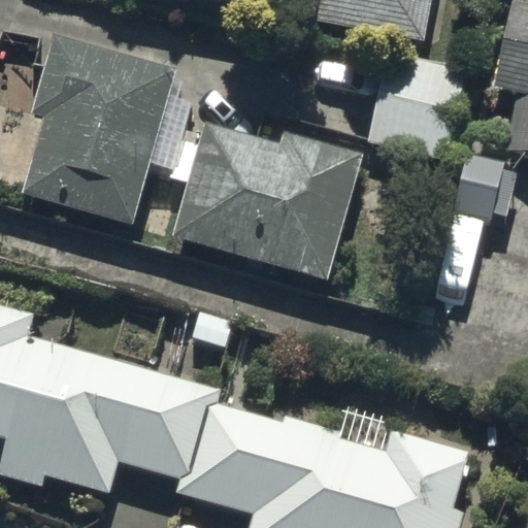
[(233,0),(423,39),(430,0),(233,0)]
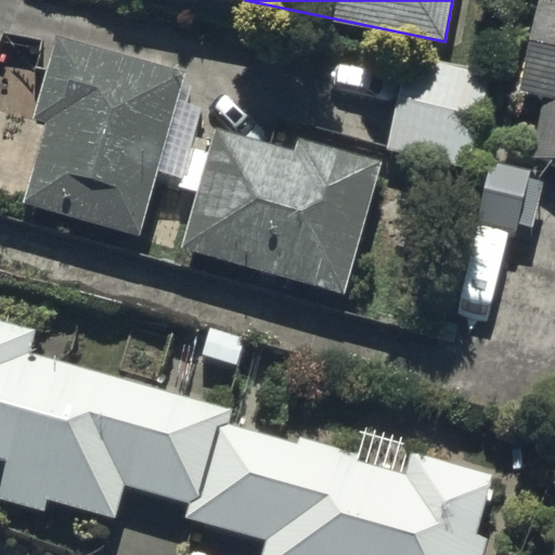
[(554,2),(544,0),(539,0),(521,90),(546,95),(534,155),(554,159),(554,2)]
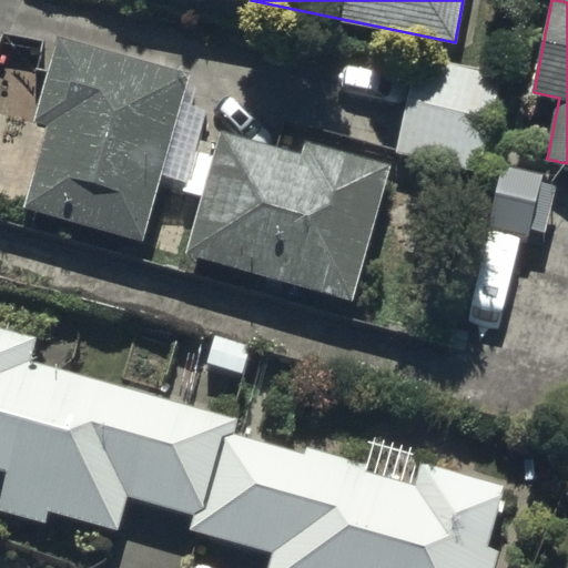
[(190,74),(53,36),(29,122),(48,127),(26,205),(143,237),(190,74)]
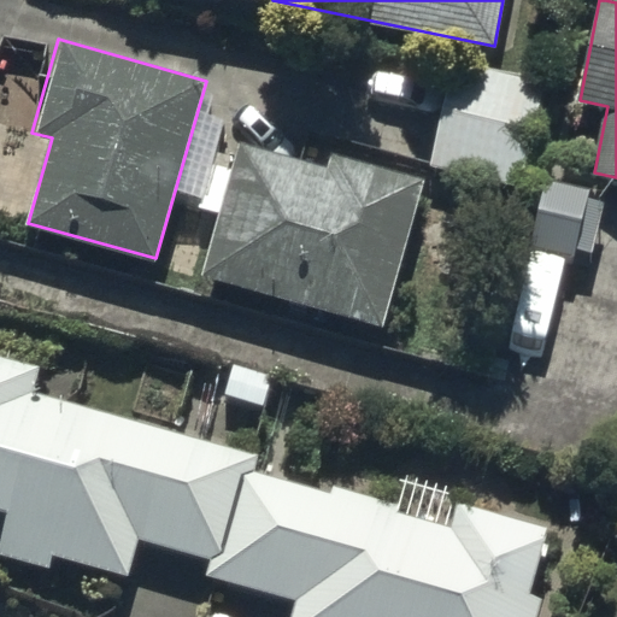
[(541,83),(450,65),(429,169),(521,188),(541,83)]
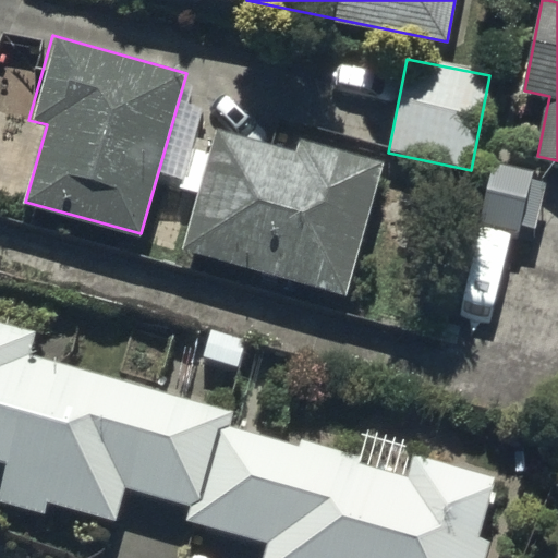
[(298,152),(222,131),(217,152),(195,145),(184,184),(206,190),(189,253),(346,296),(384,160),(302,137),(298,152)]
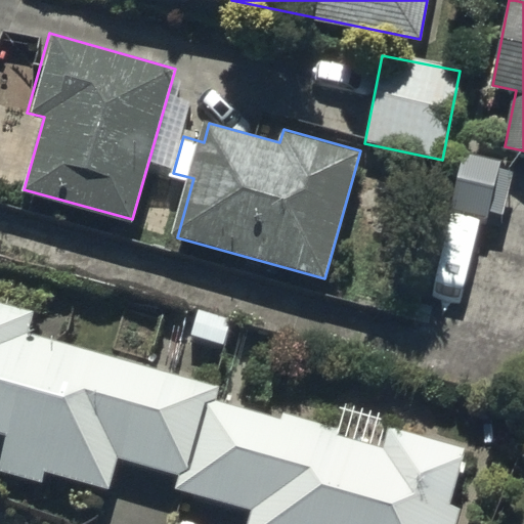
[(490,217),(503,164),(463,155),(450,207),(490,217)]
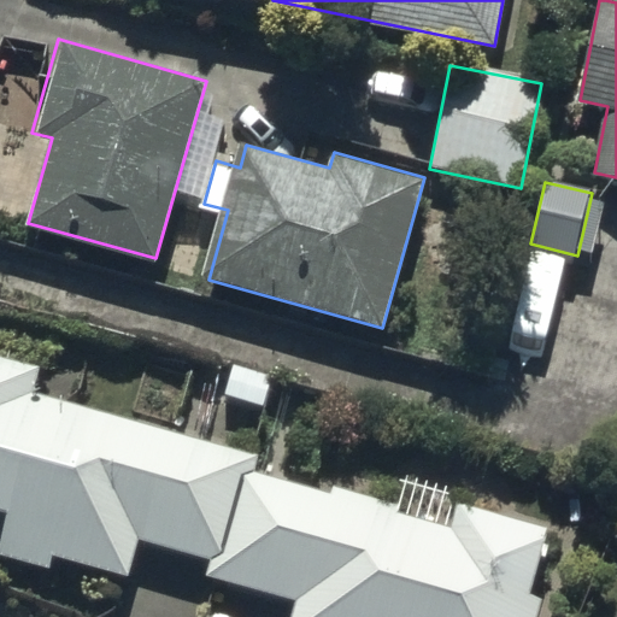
[(142,541),(213,559),(209,577),(299,600),(294,616),(538,616),(541,603),(530,600),(548,533),(459,509),(453,532),(395,517),(398,506),(334,489),(331,498),(252,476),(257,457),(31,398),(40,366),(0,356),(0,541),(3,542),(0,551),(0,553),(50,566),(52,558),(131,579),(142,541)]
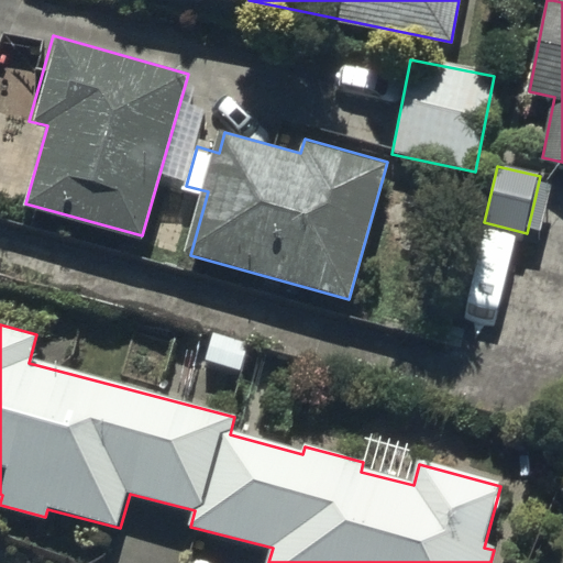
All buildings are outlined.
